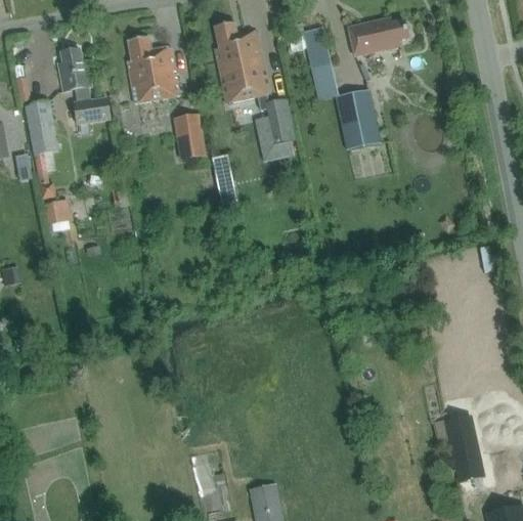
[(397,39),(407,36),(403,18),(390,23),(389,16),(347,26),(354,54),(399,44),(397,39)]
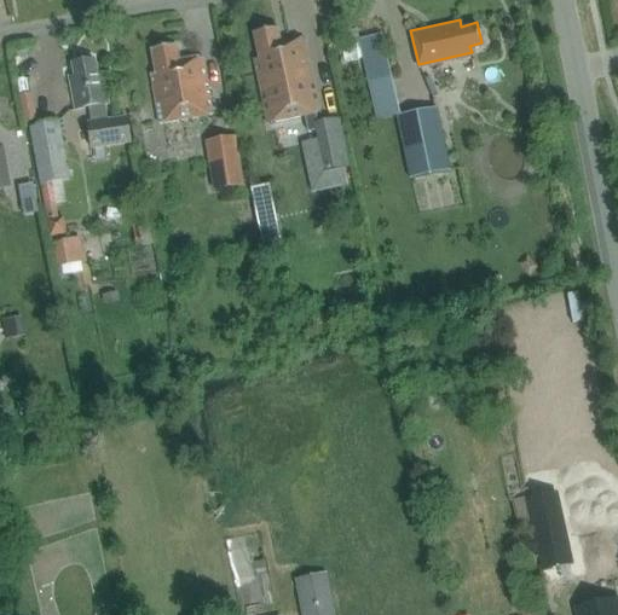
[(253,57),(266,121),(304,114),(307,131),(315,128),(323,170),(348,166),(338,116),(316,120),(315,111),(318,110),(302,36),(279,42),(276,25),(252,30),(258,57),(253,57)]
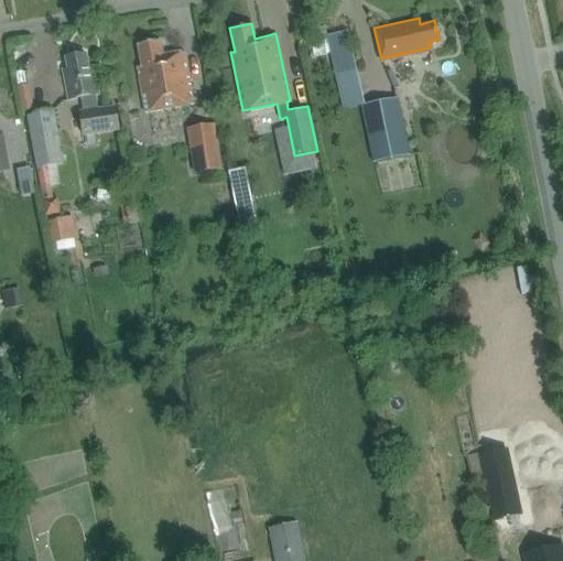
[(346,29),(325,33),(326,41),(334,73),(344,71),(355,68),(346,29)]
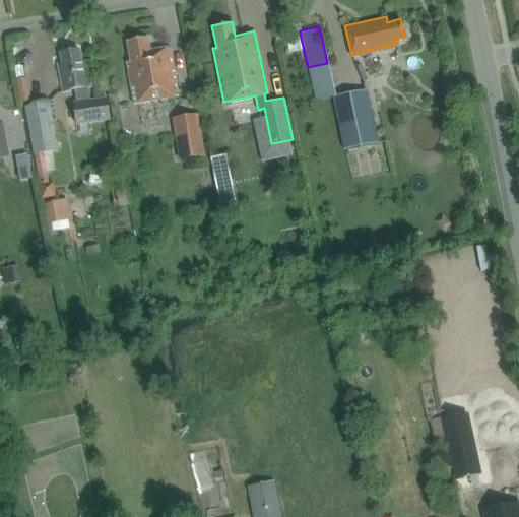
[(177,93),(169,46),(148,49),(146,36),(126,39),(130,59),(126,60),(133,102),(177,93)]
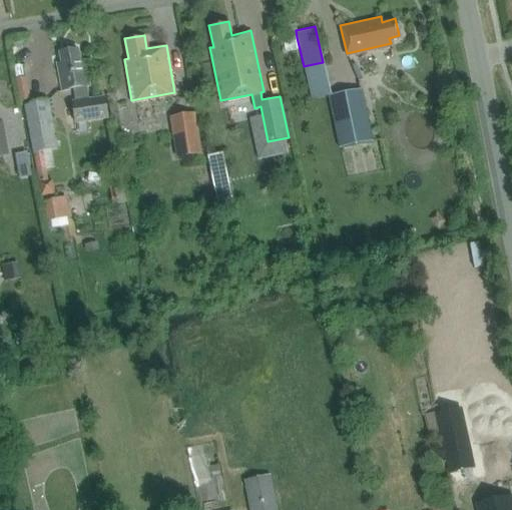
[(81,60),(78,46),(57,50),(58,60),(55,60),(60,89),(72,87),(74,98),(70,99),(74,122),(108,117),(104,93),(88,96),(86,85),(90,84),(85,59),(81,60)]
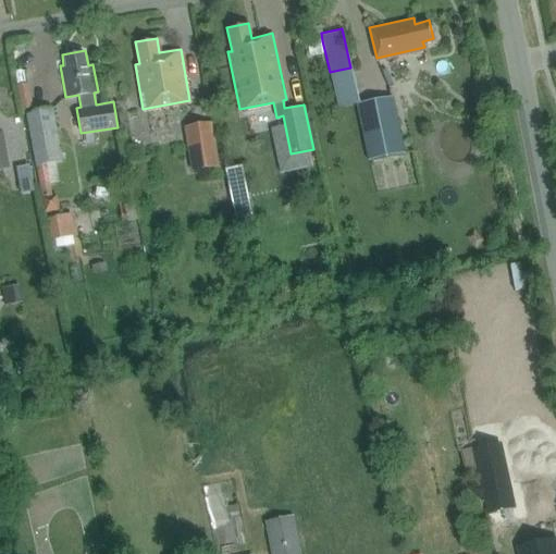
[(33,106),(28,82),(15,84),(20,108),(33,106)]
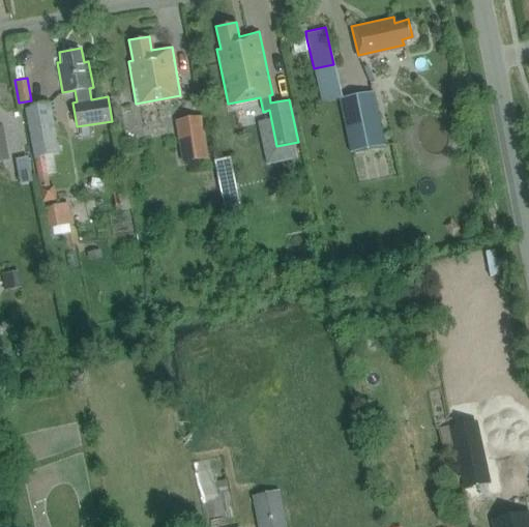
[(372,92),(339,99),(350,151),(382,144),(372,92)]
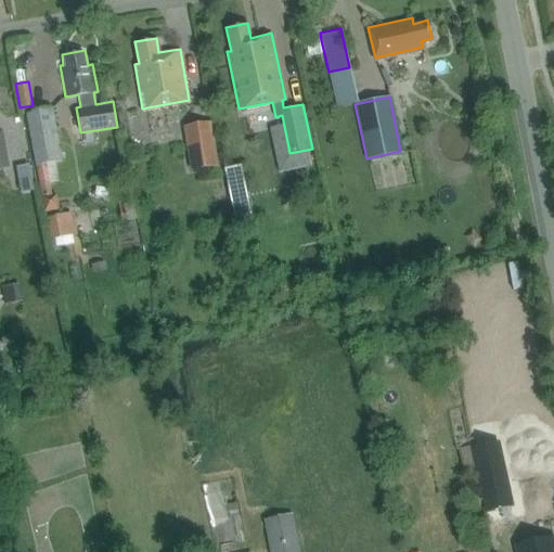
[(53,106),(27,112),(37,163),(63,157),(53,106)]
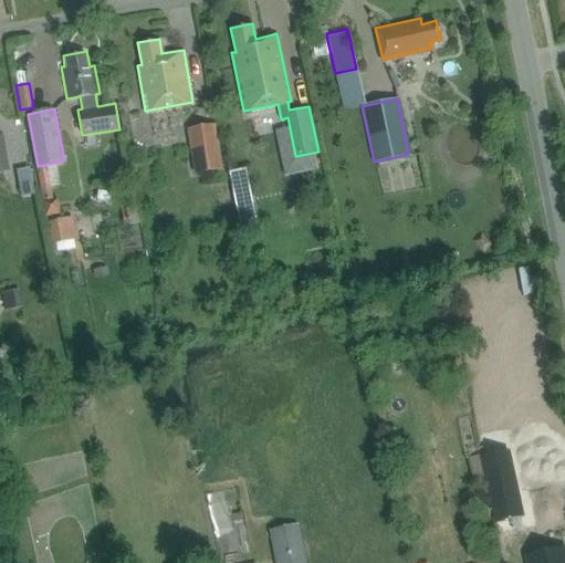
[(213,123),(187,127),(195,173),(221,168),(213,123)]
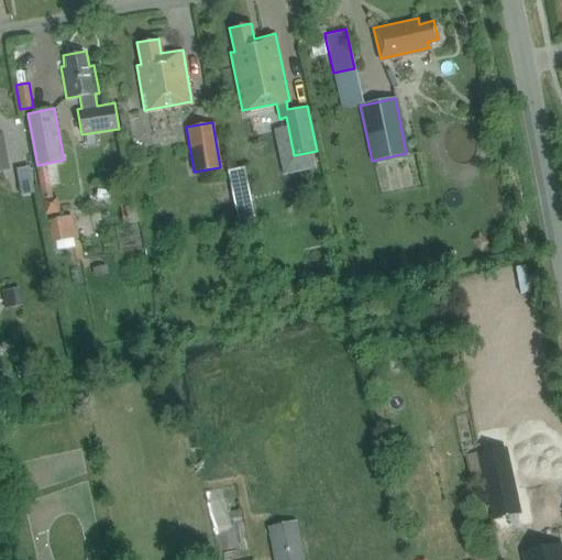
[(248,164),(230,166),(237,220),(254,218),(248,164)]
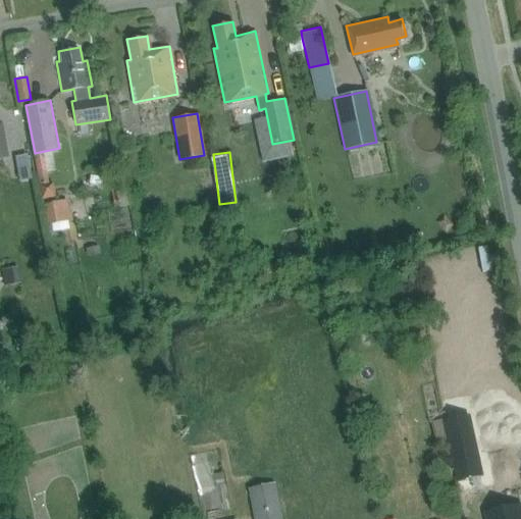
[(20,167),(21,174),(32,172),(28,154),(20,155),(22,166),(20,167)]
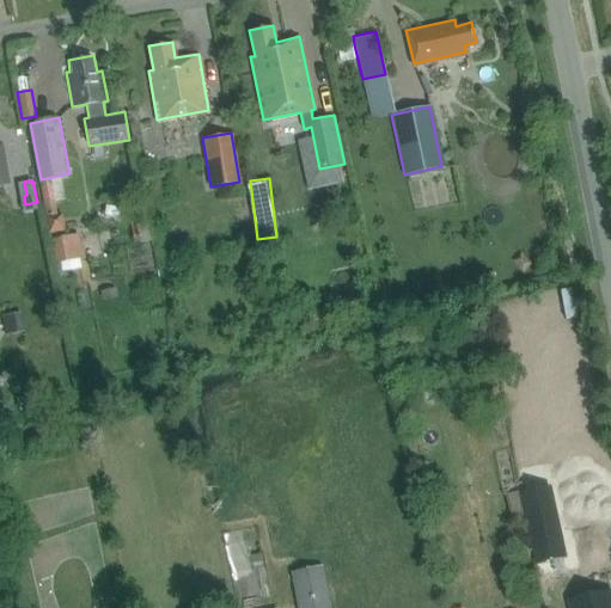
[(61,212),(46,215),(48,232),(65,229),(61,212)]
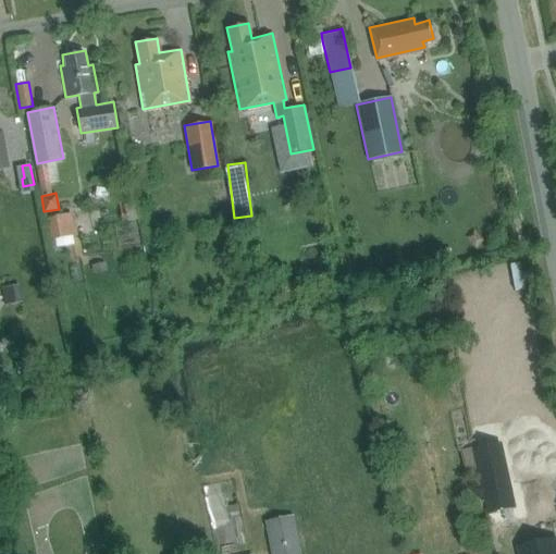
[(73,224),(71,211),(48,216),(52,237),(77,233),(75,224),(73,224)]
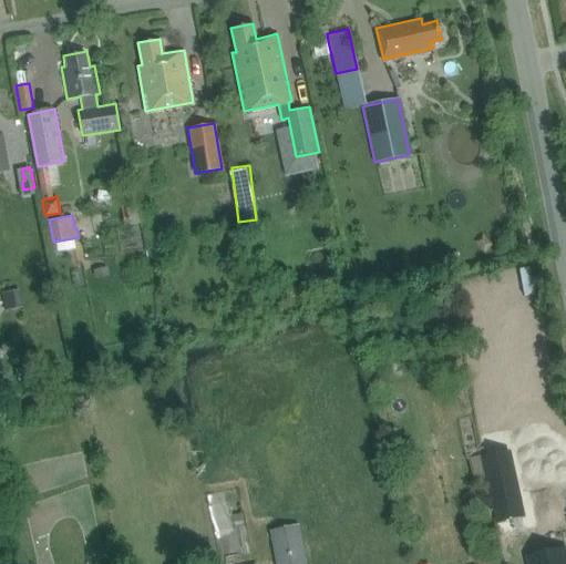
[(22,306),(19,288),(1,291),(3,309),(22,306)]
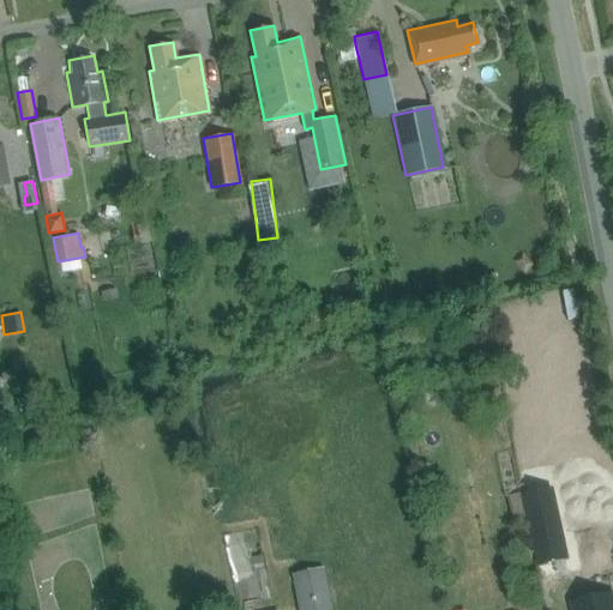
[(518,493),(506,495),(510,511),(522,507),(518,493)]
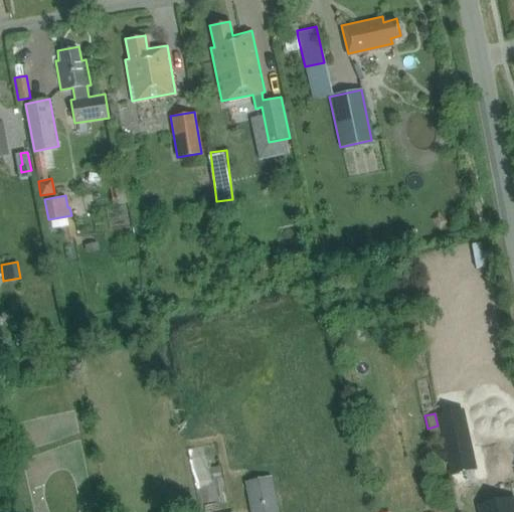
[(464,420),(441,425),(448,462),(472,456),(464,420)]
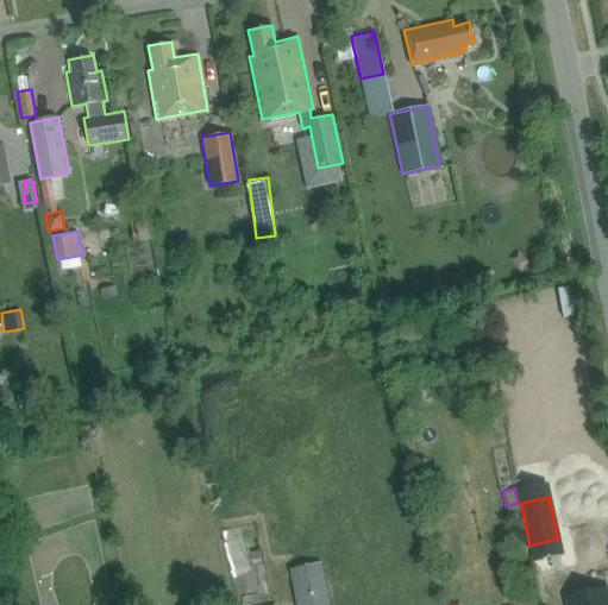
[(326,604),(318,560),(286,567),(293,604),(326,604)]
